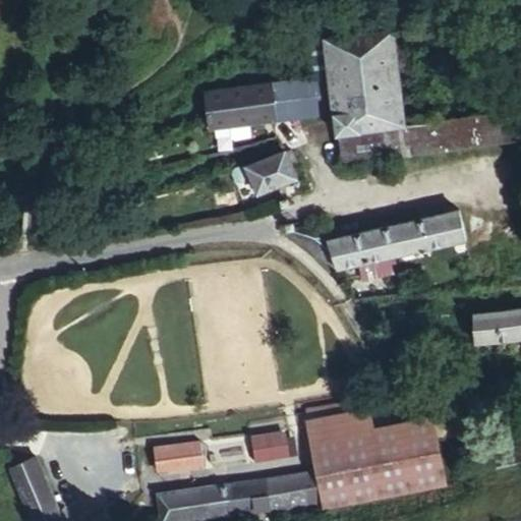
[(407,127),(403,103),(399,84),(394,52),(391,30),(309,43),(309,44),(312,65),(313,69),(325,67),(332,113),(337,138),(407,127)]
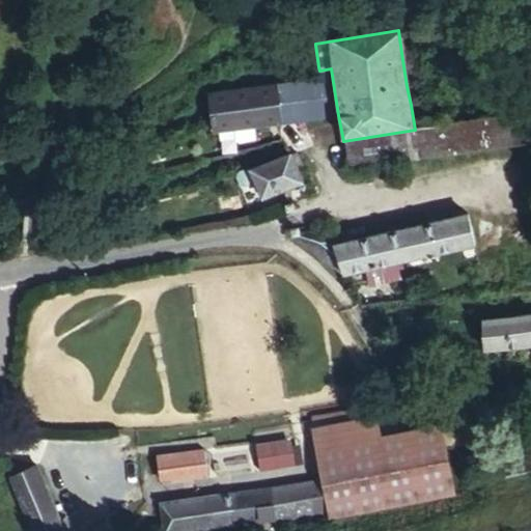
[(207,88),(207,90),(212,127),(213,134),(338,115),(331,68),(319,71),(287,76),(213,87),(207,88)]
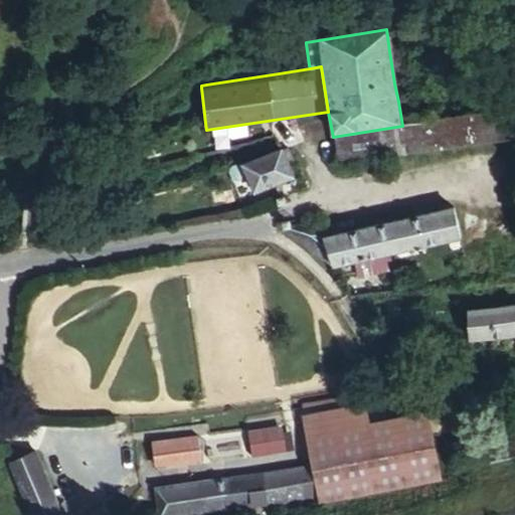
[(430,122),(428,116),(426,106),(418,100),(398,102),(402,126),(430,122)]
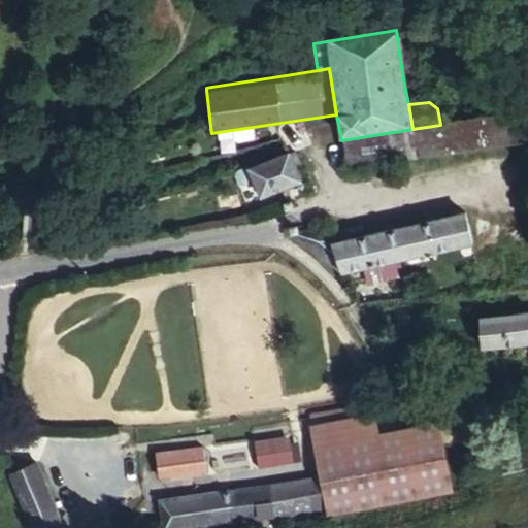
[(413,129),(341,140),(347,171),(527,142),(523,114),(440,126),(440,125),(413,129)]
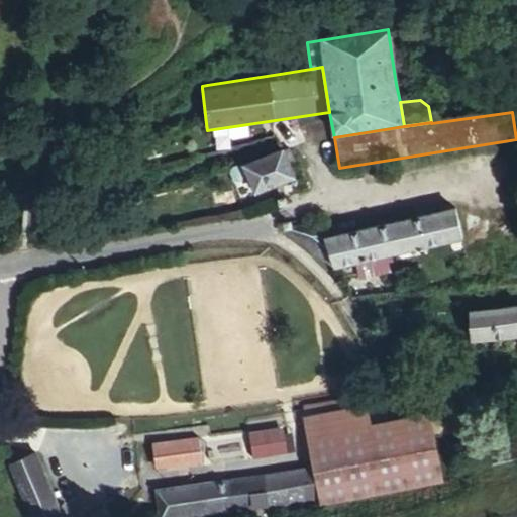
[(284,154),(246,169),(256,195),(271,189),(292,180),(284,154)]
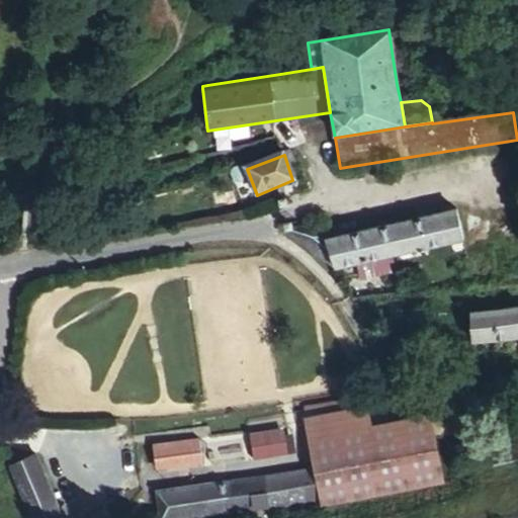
[(309,227),(286,231),(336,271),(368,263),(372,279),(389,276),(384,259),(462,241),(456,209),(328,240),(319,228),(309,227)]
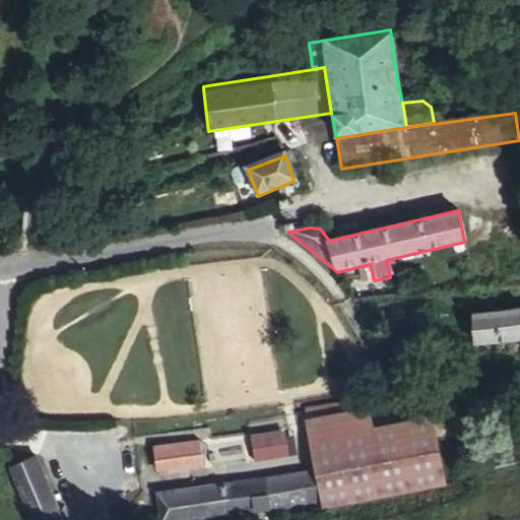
[(519,311),(471,317),(475,343),(519,338),(519,311)]
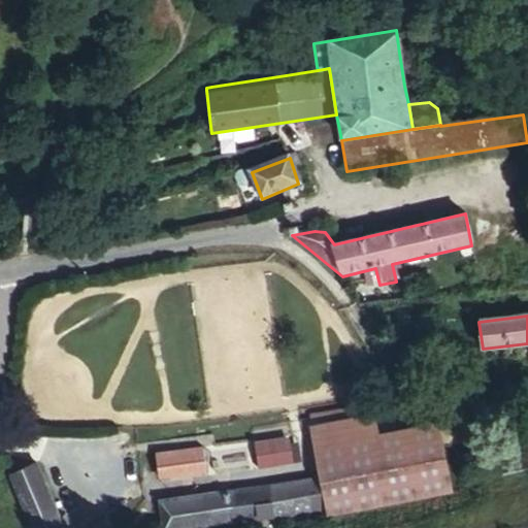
[(317,442),(328,512),(452,492),(440,422),(380,432),(375,411),(314,422),(317,442)]
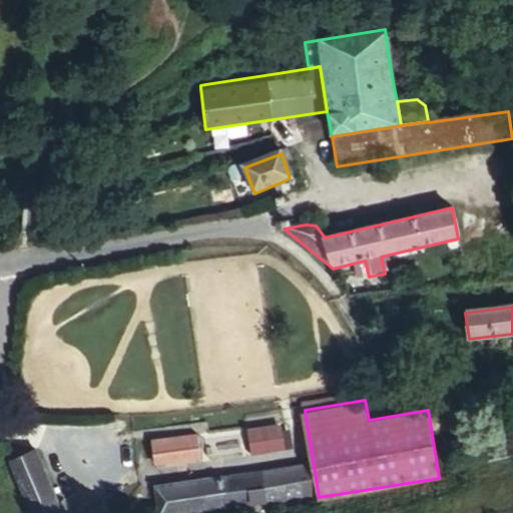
[(249,453),(284,451),(282,422),(247,424),(249,453)]
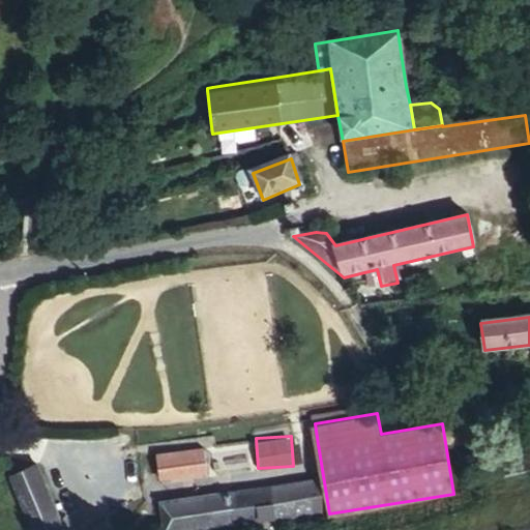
[(155,448),(156,476),(205,475),(205,447),(155,448)]
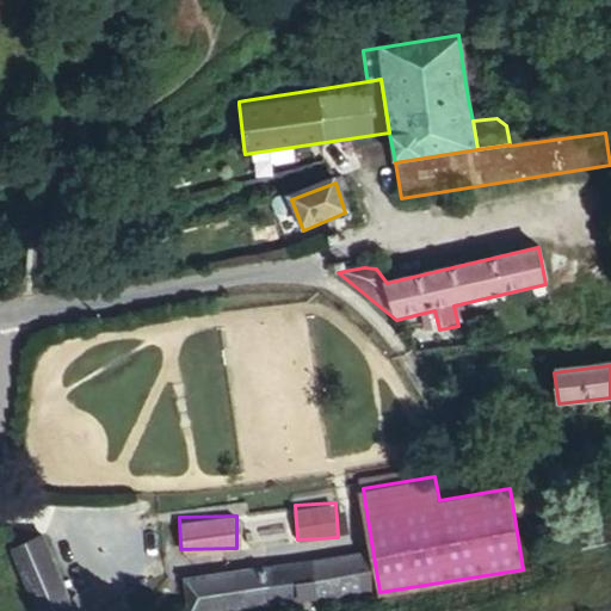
[(74,610),(41,537),(10,551),(36,610),(74,610)]
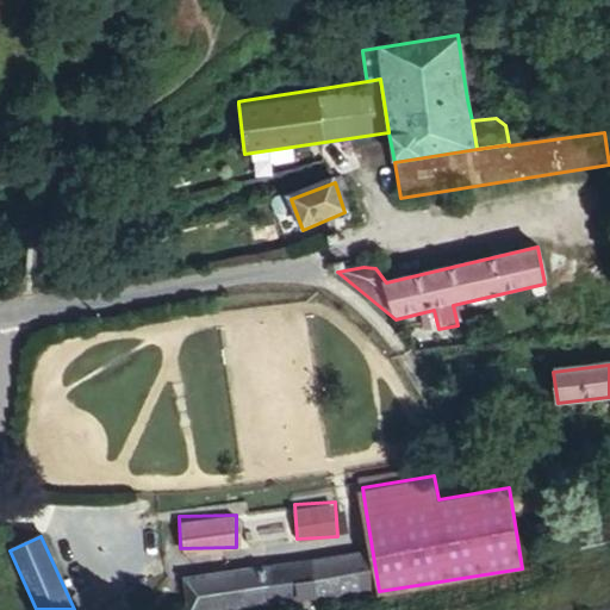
[(188,609),(218,609),(361,593),(359,559),(186,579),(188,609)]
